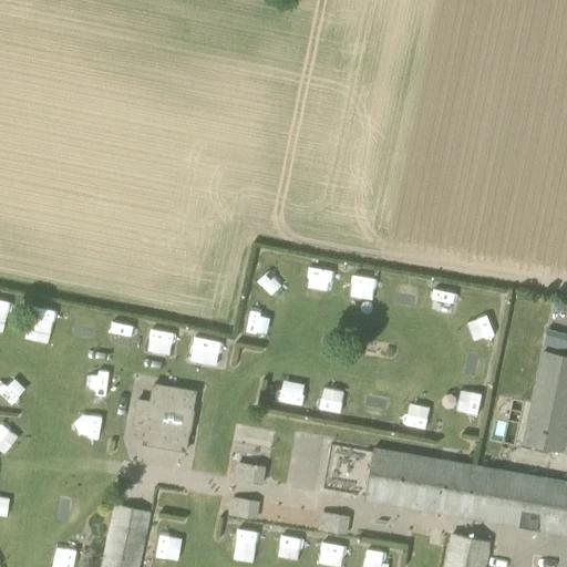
[(369,300),(372,277),(351,274),(348,297),(369,300)]
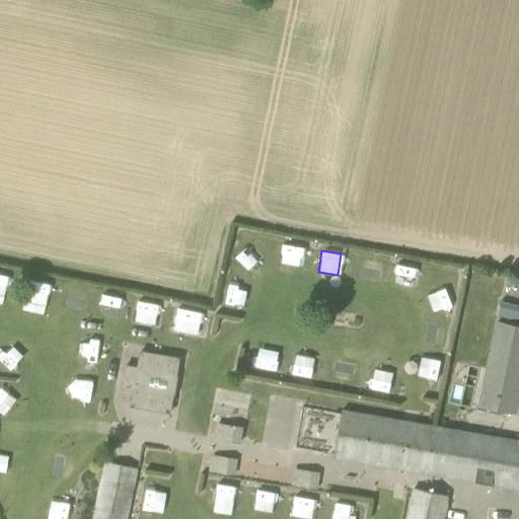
[(355,286),(375,291),(382,263),(362,257),(355,286)]
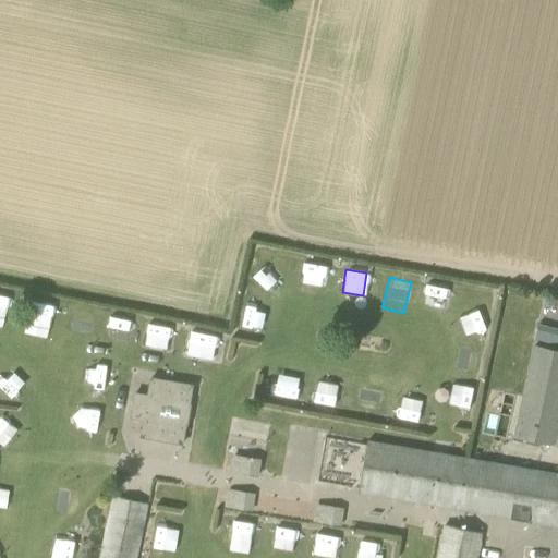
[(431,284),(423,316),(445,322),(452,289),(431,284)]
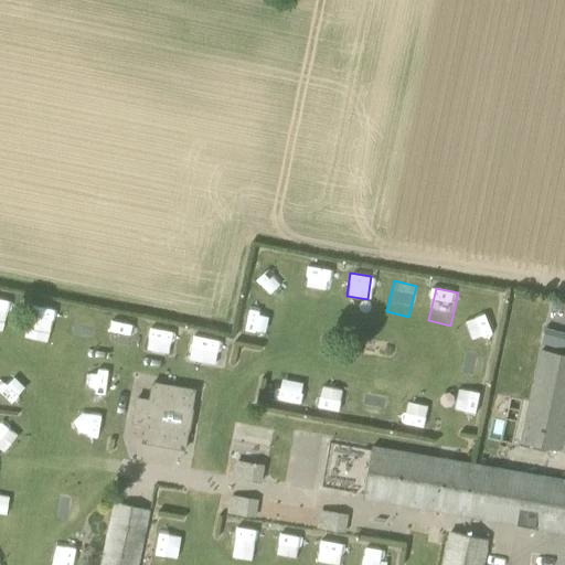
[(487,316),(468,320),(472,337),(491,332),(487,316)]
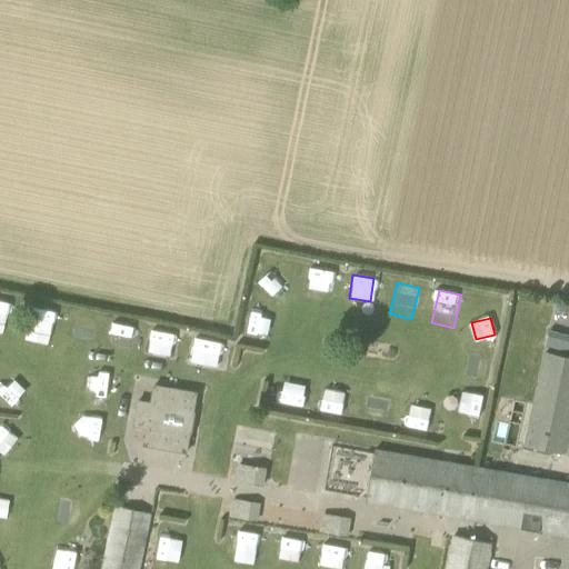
[(111,348),(132,350),(135,327),(113,325),(111,348)]
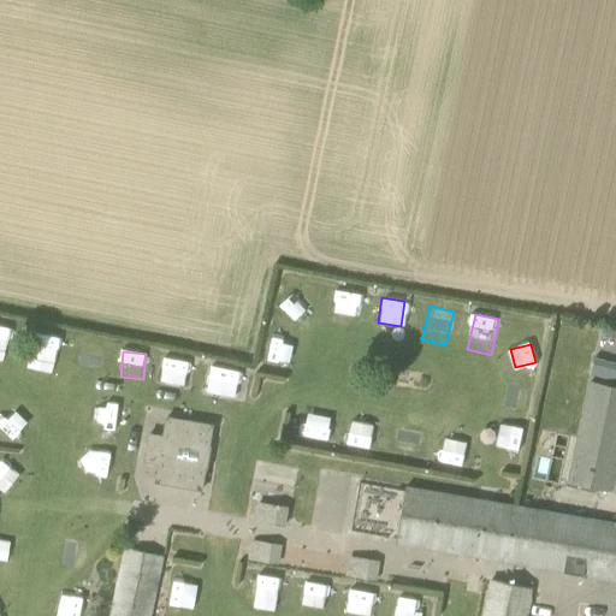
[(185,386),(190,360),(165,355),(159,380),(185,386)]
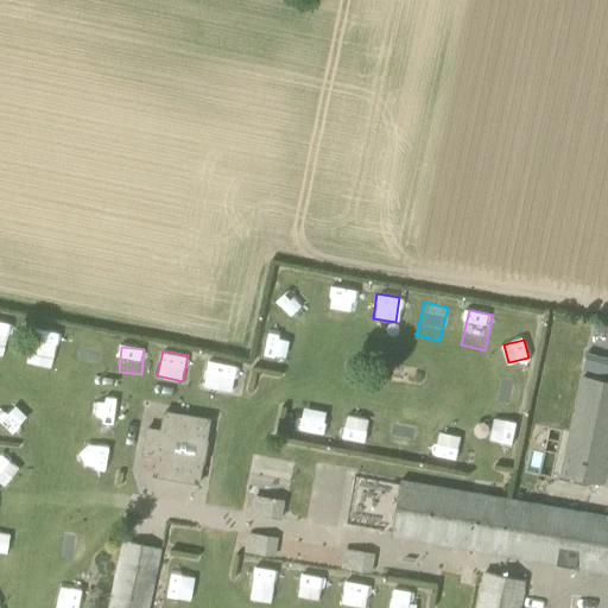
[(202,386),(233,392),(238,365),(207,359),(202,386)]
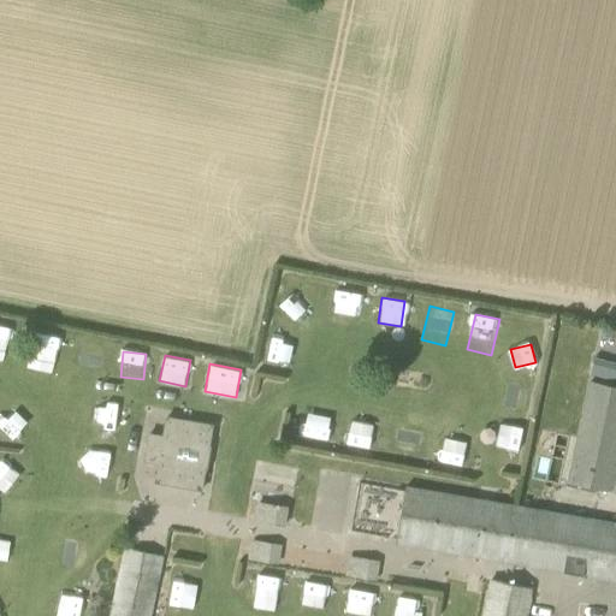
[(566,483),(586,486),(610,492),(612,484),(615,484),(615,479),(615,386),(588,380),(566,483)]
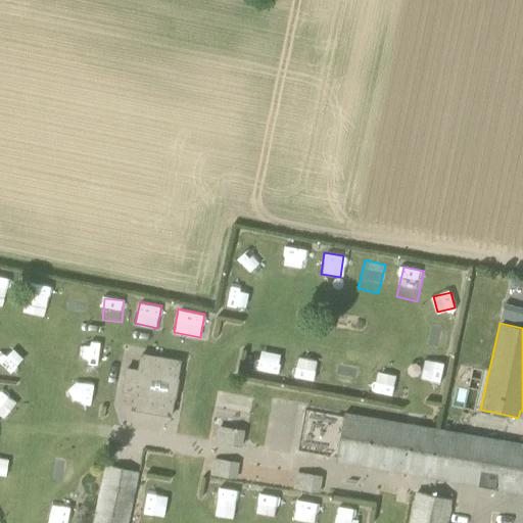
[(0,357),(0,359),(11,372),(33,352),(20,338),(0,357)]
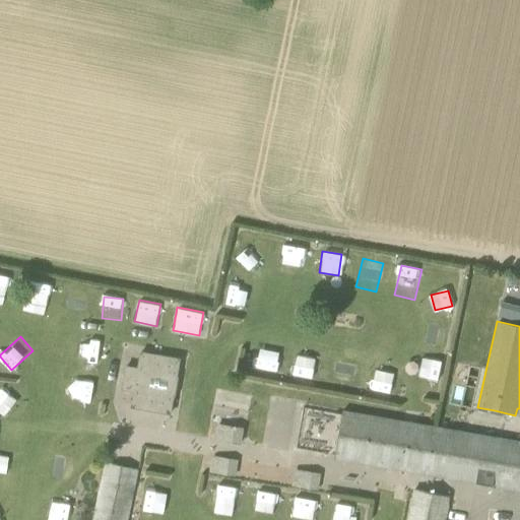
[(75,337),(74,351),(95,353),(98,339),(75,337)]
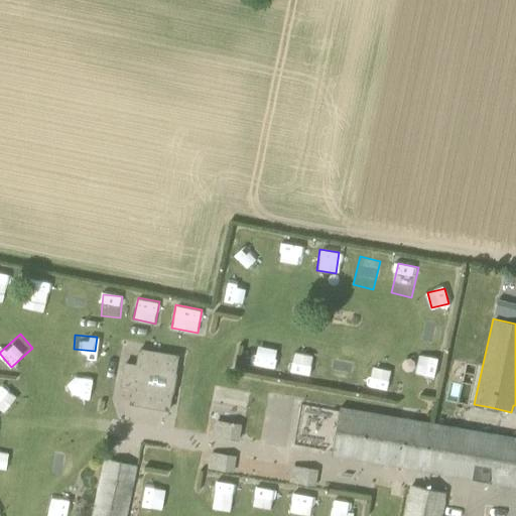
[(255,363),(272,365),(274,344),(257,342),(255,363)]
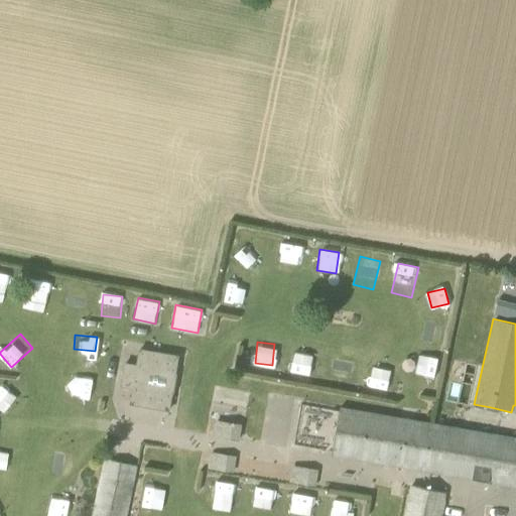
[(297,344),(296,371),(313,371),(314,345),(297,344)]
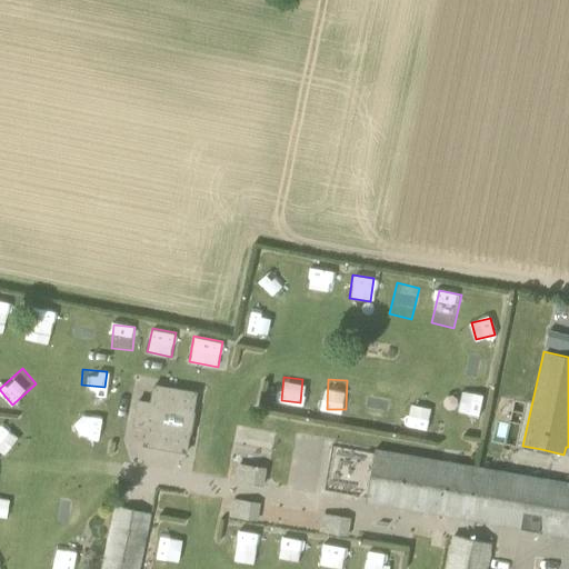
[(148,425),(145,446),(186,452),(196,391),(153,385),(151,400),(138,398),(135,422),(148,425)]
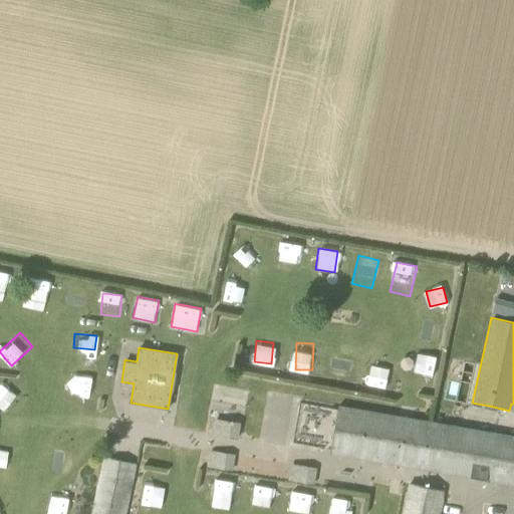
[(420,356),(411,373),(427,381),(435,363),(420,356)]
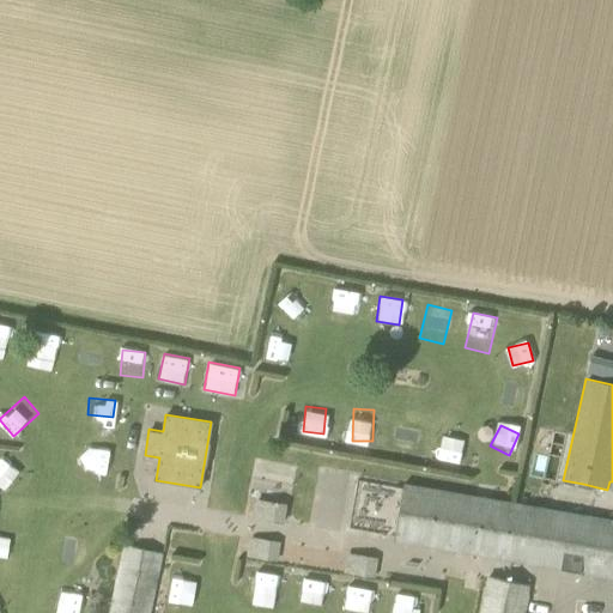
[(461,460),(466,441),(444,435),(439,454),(461,460)]
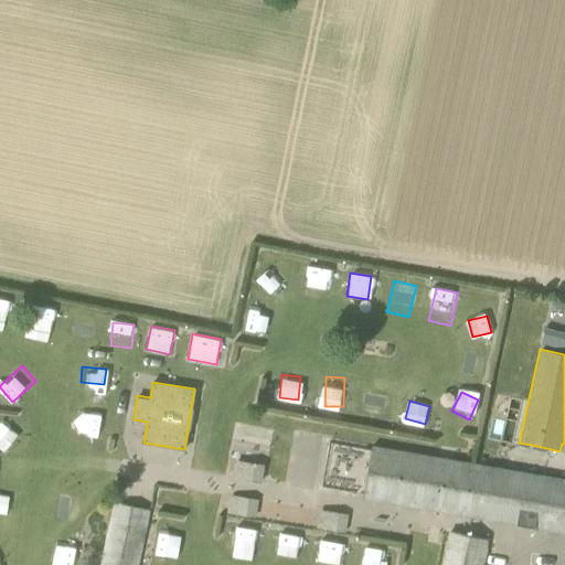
[(97,433),(98,415),(71,413),(70,429),(97,433)]
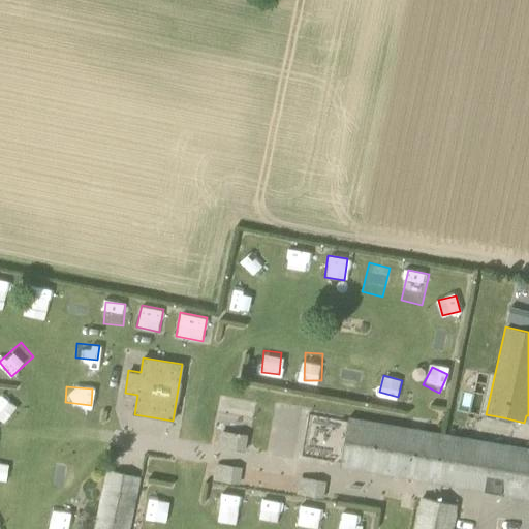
[(0,418),(8,426),(20,412),(1,396),(0,397),(0,418)]
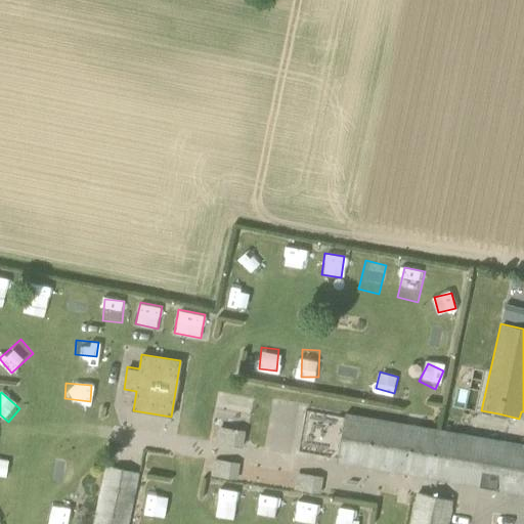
[(523,443),(345,412),(337,462),(479,486),(496,488),(495,489),(523,494),(523,443)]
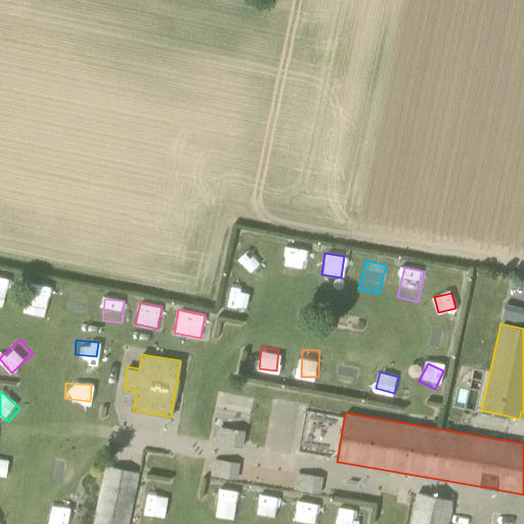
[(219,427),(216,443),(243,447),(246,432),(219,427)]
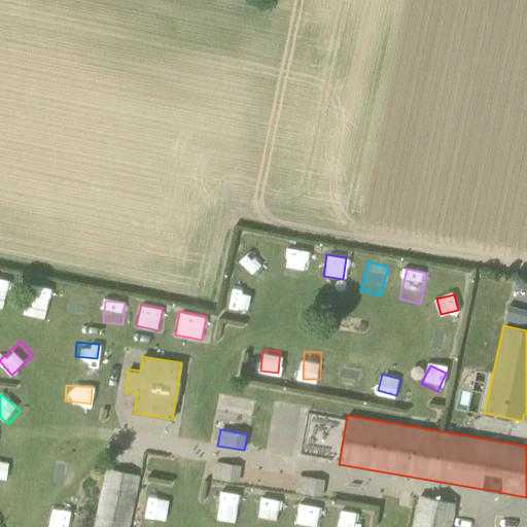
[(54,482),(73,484),(75,461),(56,459),(54,482)]
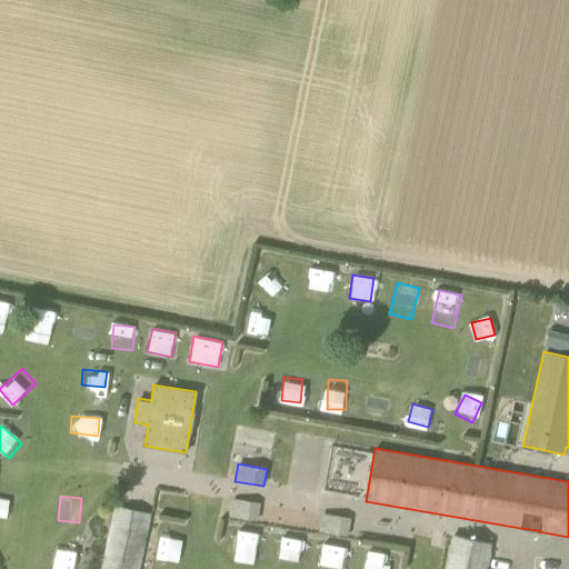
[(258,522),(261,503),(231,499),(229,517),(258,522)]
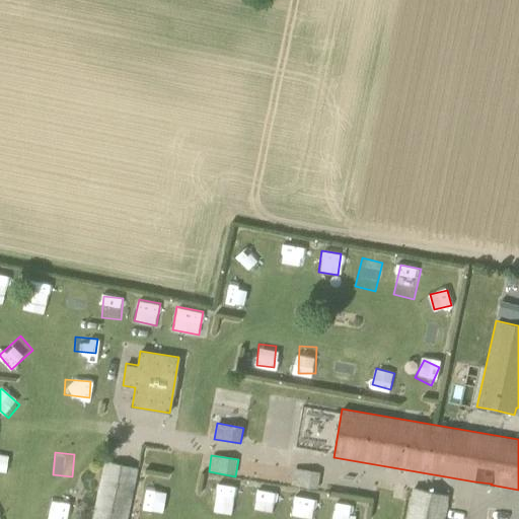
[(104,461),(91,518),(127,518),(138,468),(104,461)]
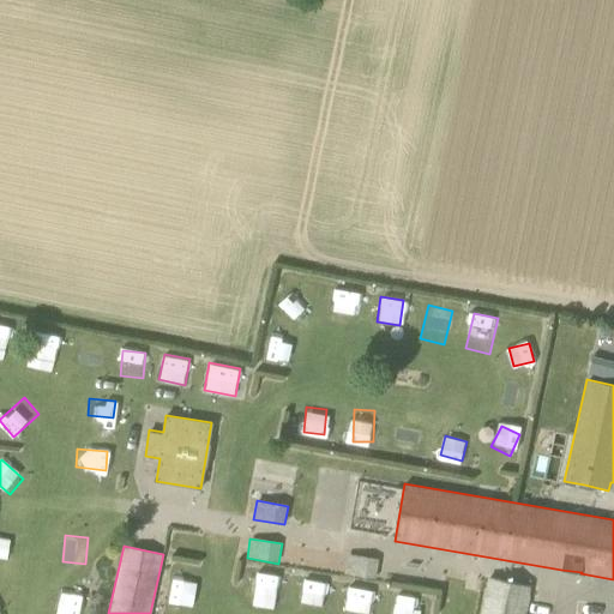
[(348,554),(344,575),(377,579),(379,559),(348,554)]
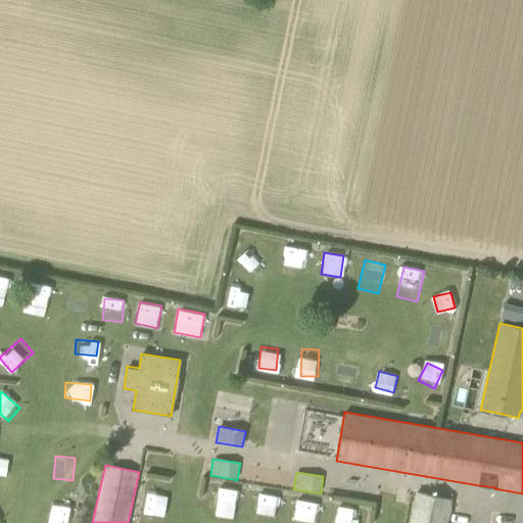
[(159,490),(146,489),(145,509),(169,511),(172,479),(160,478),(159,490)]
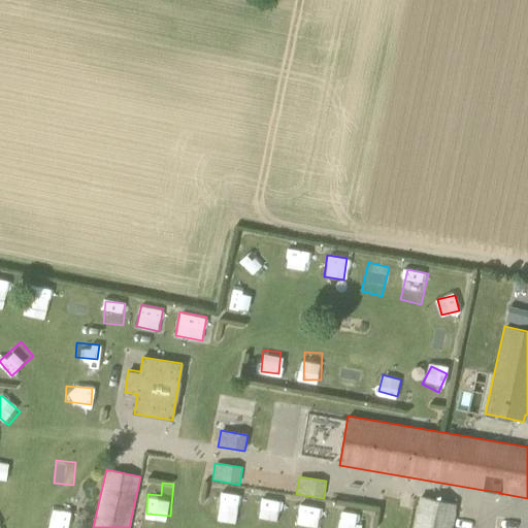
[(217,492),(212,523),(232,526),(236,495),(217,492)]
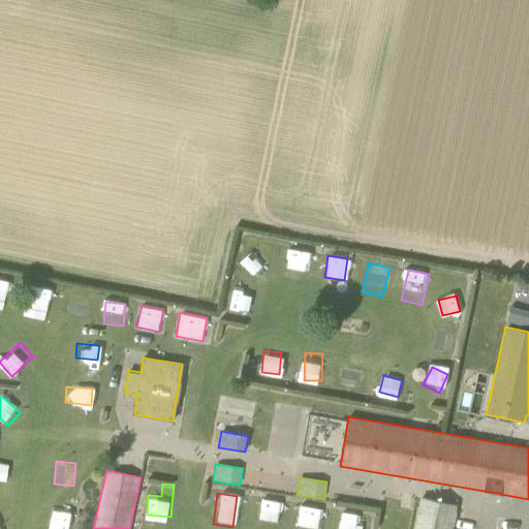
[(452,528),(457,504),(421,496),(413,528),(452,528)]
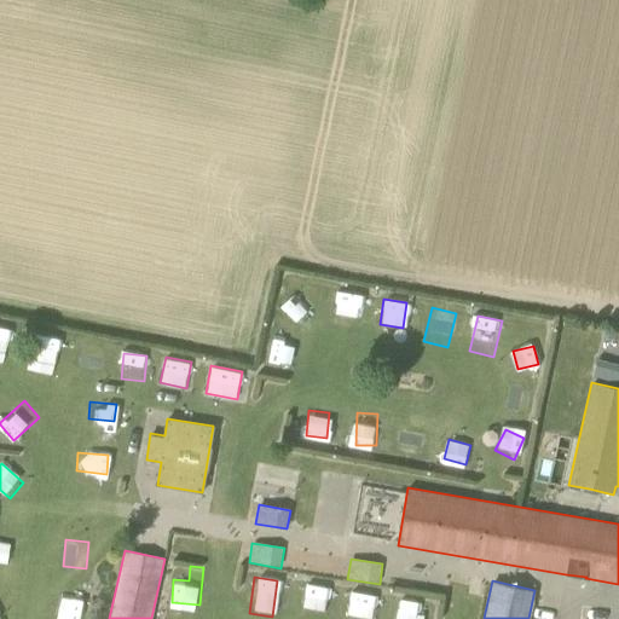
[(304,608),(327,612),(331,588),(308,583),(304,608)]
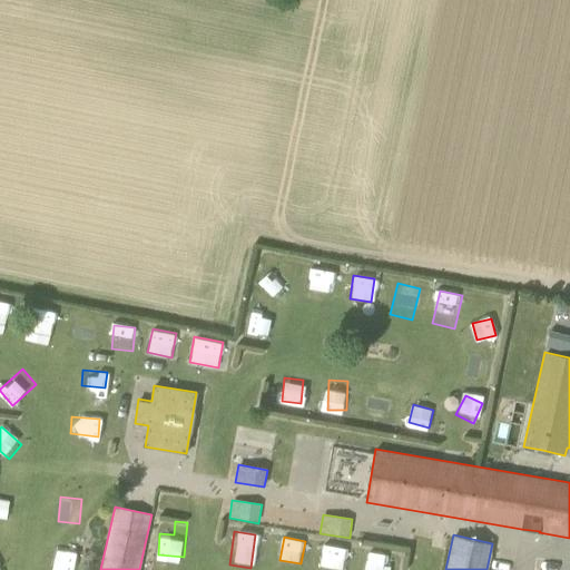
[(320,564),(341,569),(342,569),(346,550),(324,546),(320,564)]
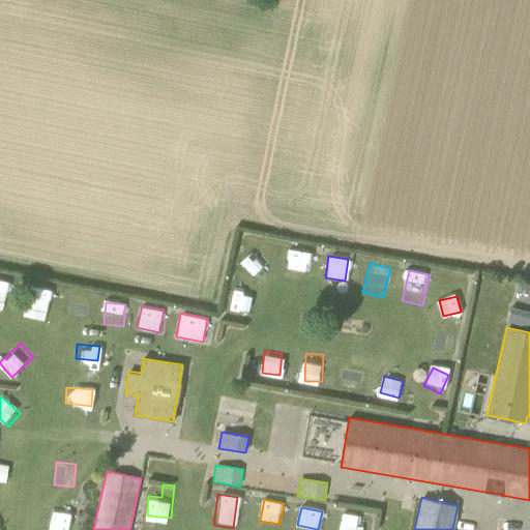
[(58,529),(67,529),(69,509),(40,508),(39,529),(58,529)]
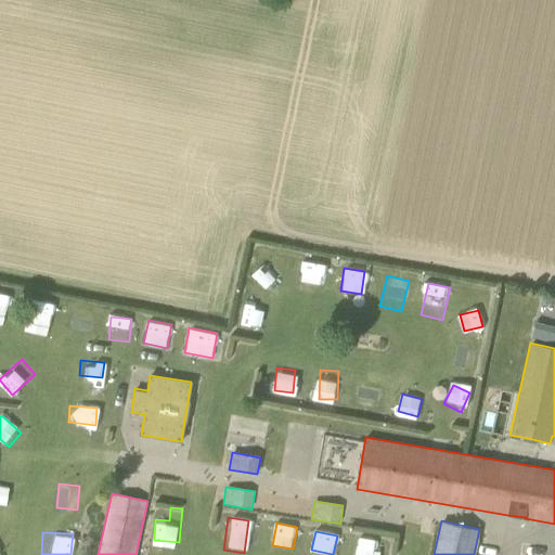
[(357,540),(353,554),(375,554),(377,542),(357,540)]
